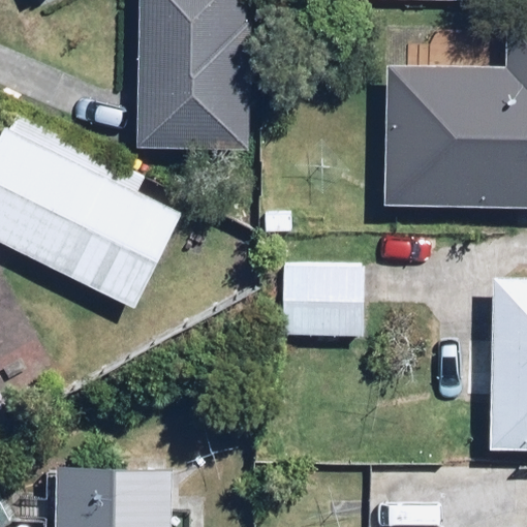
[(241,0),(140,0),(134,146),(247,151),(252,29),(240,29),(241,0)]
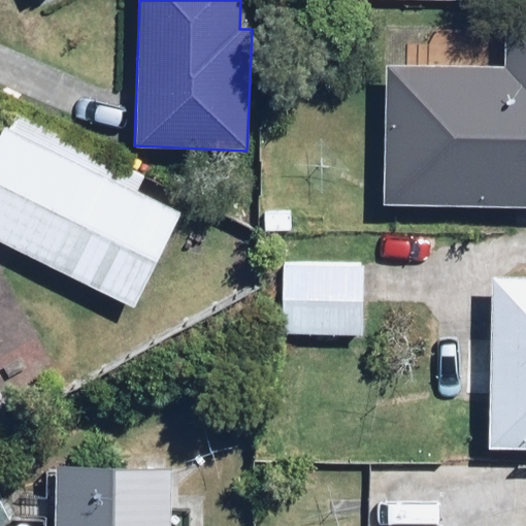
[(387,72),(382,204),(525,210),(525,30),(506,29),(504,72),(456,70),(457,50),(406,47),(405,73),(387,72)]
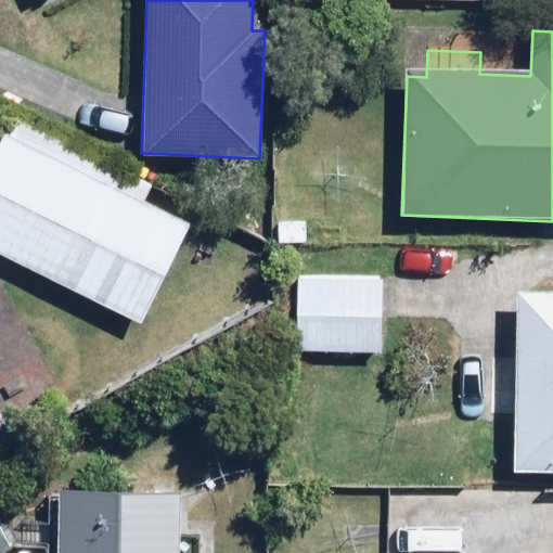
[(5,130),(0,140),(0,255),(139,324),(188,228),(142,205),(151,189),(38,132),(33,143),(5,130)]
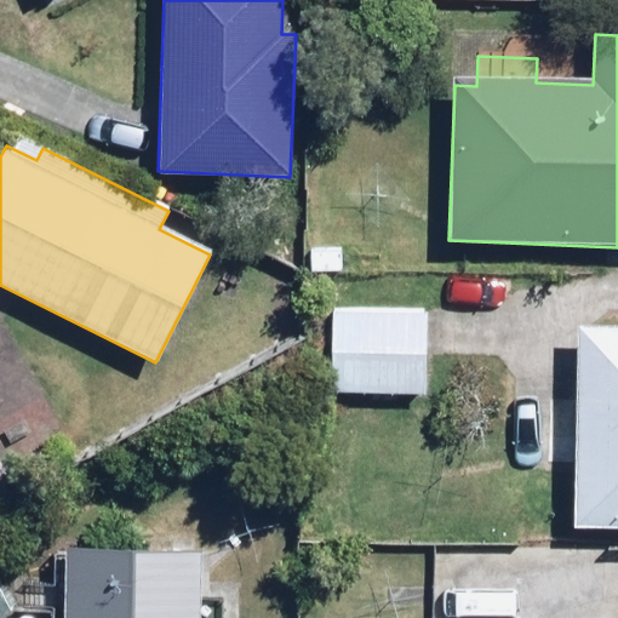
[(431,314),(328,308),(324,388),(427,394),(431,314)]
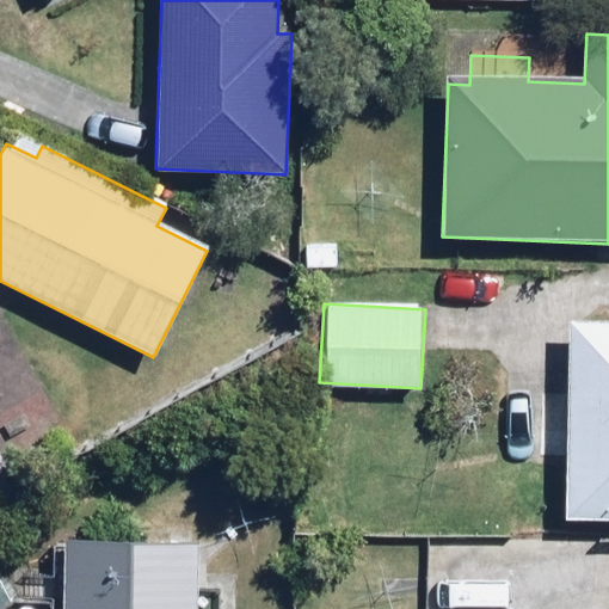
[(608,319),(567,319),(566,517),(608,517),(608,319)]
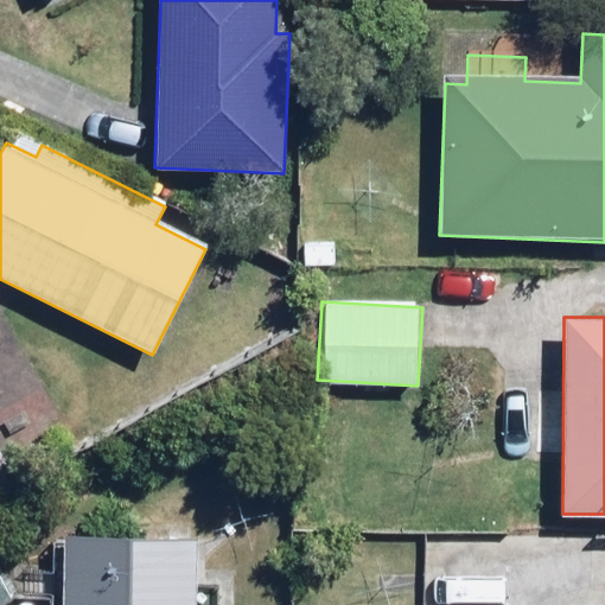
[(192,604),(195,536),(64,533),(61,604),(192,604)]
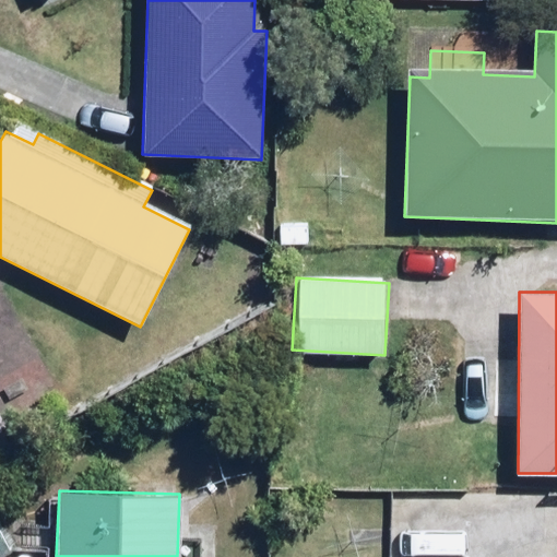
[(394,511),(391,556),(467,556),(471,516),(394,511)]
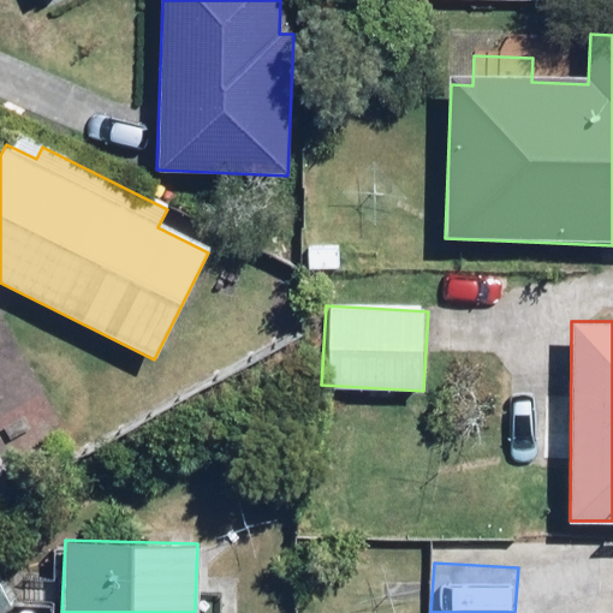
[(0,608),(15,600),(0,576),(0,608)]
